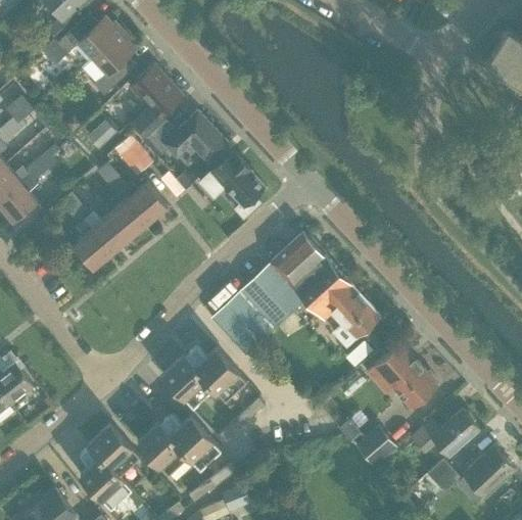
[(21,0),(0,0),(0,2),(8,12),(21,0)]
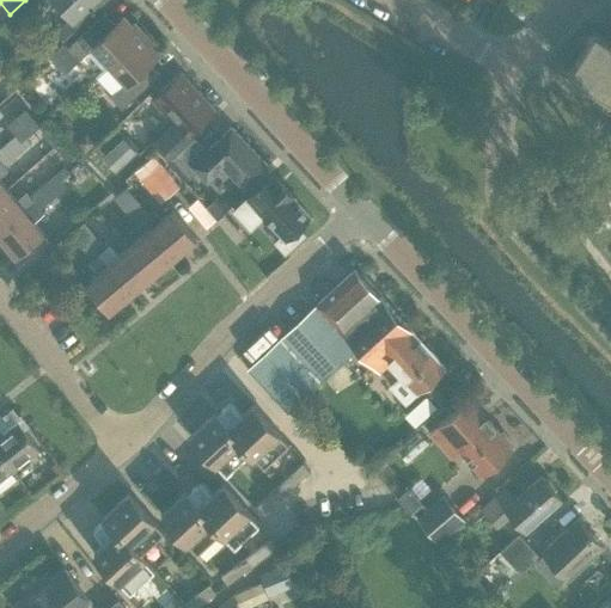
[(103,0),(52,0),(71,19),(46,43),(54,51),(78,29),(77,26),(103,0)]
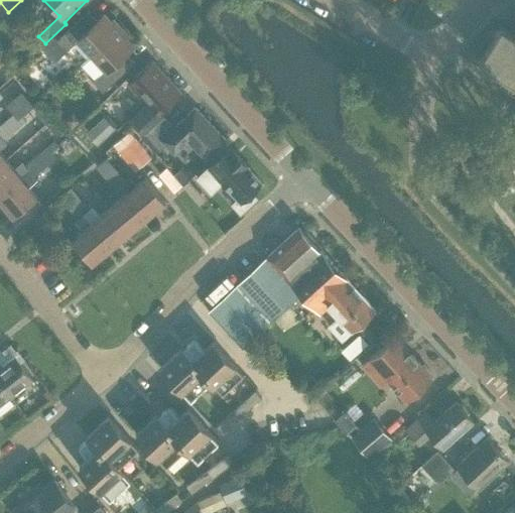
[(52,38),(40,50),(53,65),(66,53),(73,46),(86,61),(87,61),(93,56),(121,29),(113,21),(111,23),(104,16),(97,23),(88,12),(56,42),(52,38)]
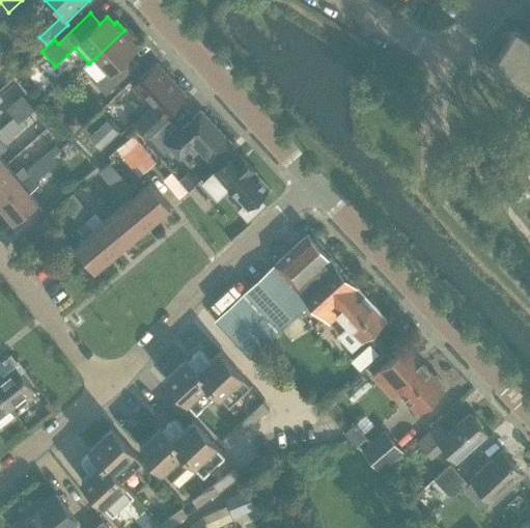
[(529,37),(515,28),(493,65),(529,88),(529,37)]
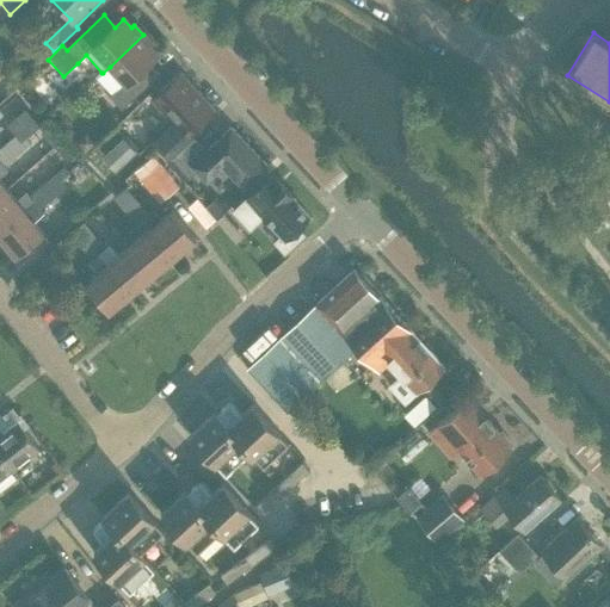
[(102,73),(96,79),(111,97),(110,97),(122,110),(160,75),(149,63),(158,55),(151,47),(153,44),(143,35),(110,67),(103,73),(102,73)]
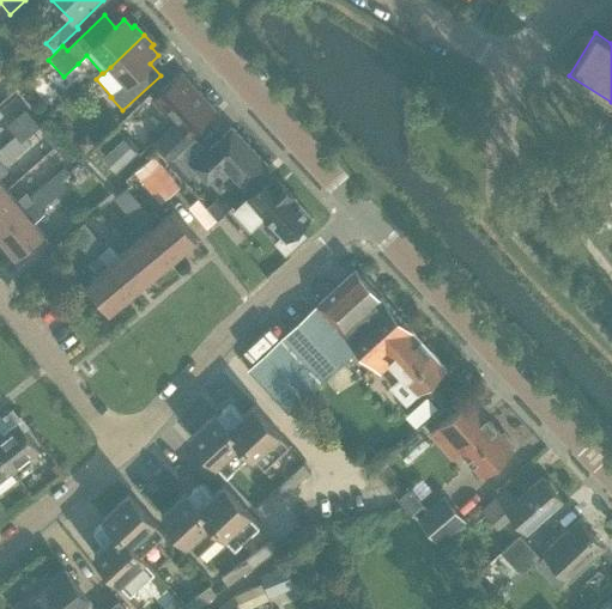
[(216,113),(181,74),(161,93),(159,92),(150,102),(173,126),(153,144),(156,145),(151,150),(167,166),(173,162),(194,141),(191,136),(197,131),(216,113)]
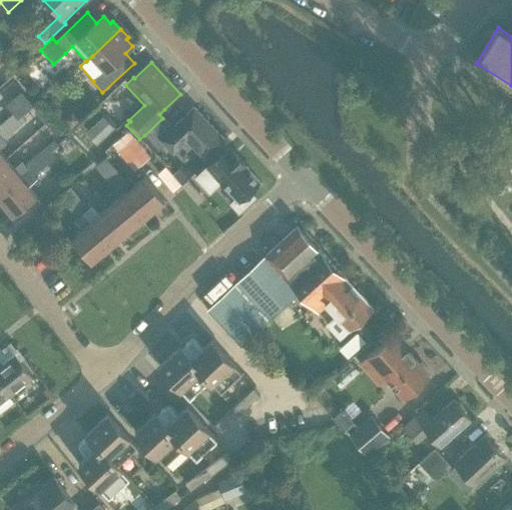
[(3,86),(12,98),(24,89),(16,77),(3,86)]
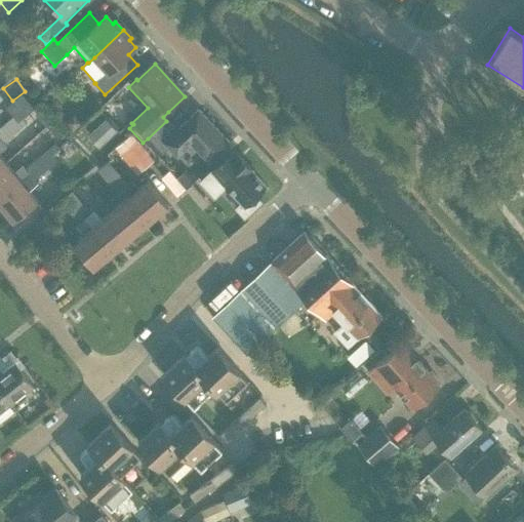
[(38,93),(33,98),(40,106),(48,98),(44,93),(38,93)]
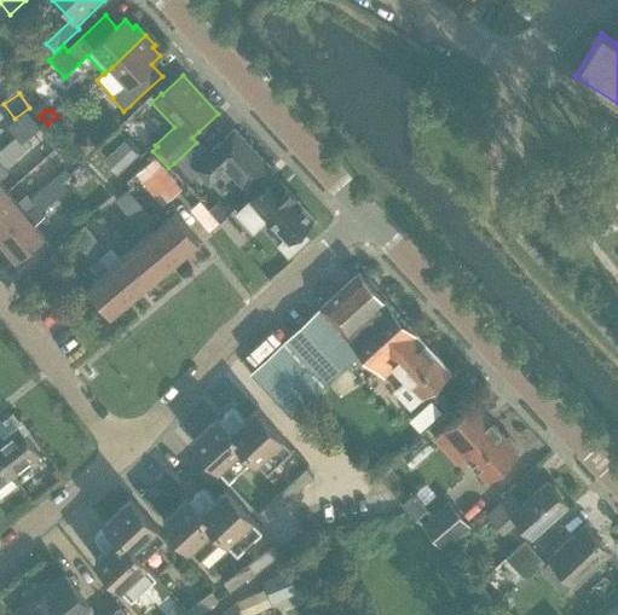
[(26,112),(6,128),(16,139),(21,134),(26,140),(39,129),(26,112)]
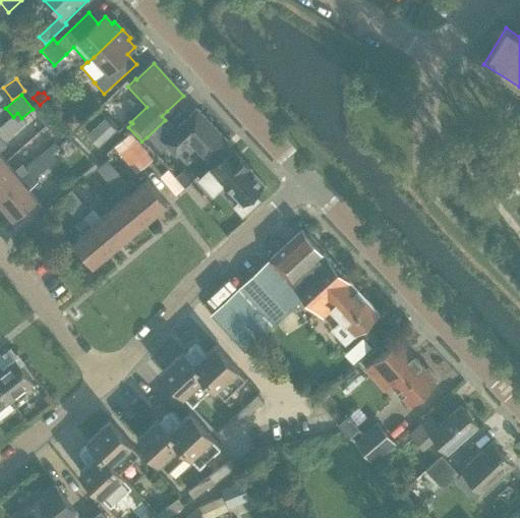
[(228,144),(196,111),(175,131),(165,120),(147,137),(161,154),(168,148),(176,156),(185,147),(204,166),(206,164),(211,160),(228,144)]
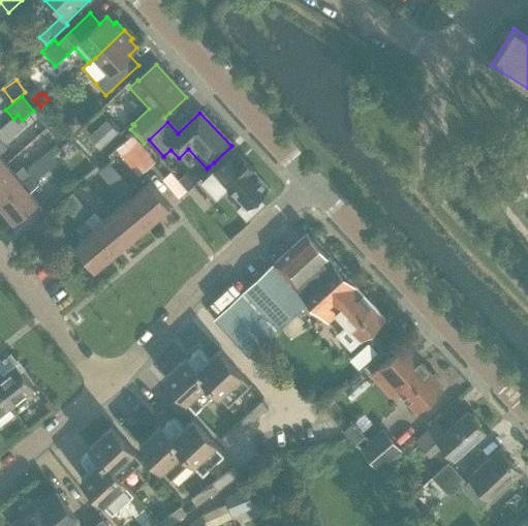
[(22,120),(18,115),(13,119),(6,124),(14,135),(26,125),(22,120)]
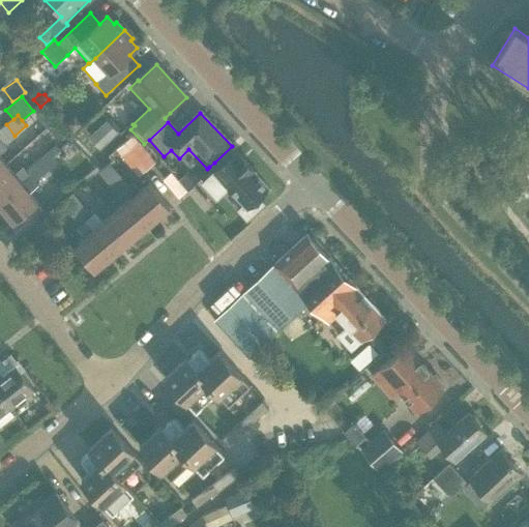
[(74,117),(65,124),(74,134),(82,125),(74,117)]
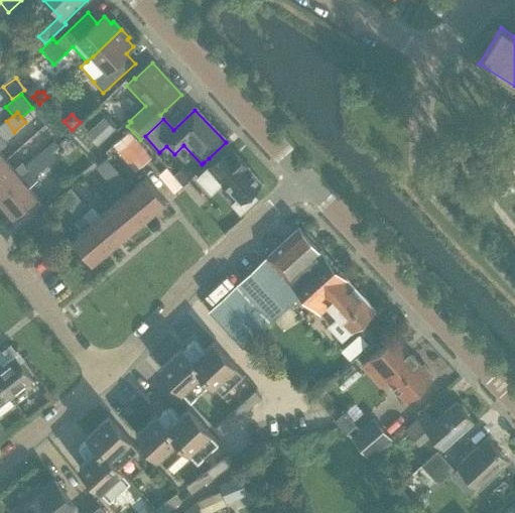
[(104,118),(87,133),(97,144),(114,129),(104,118)]
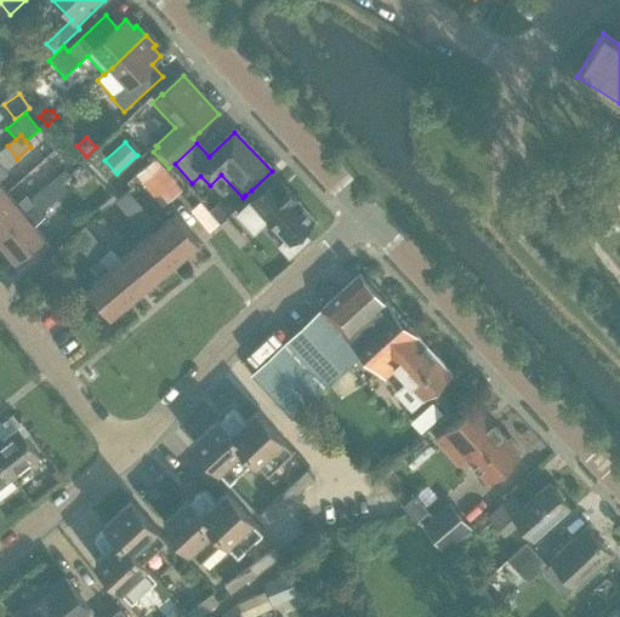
[(7,146),(0,150),(0,166),(4,171),(17,159),(7,146)]
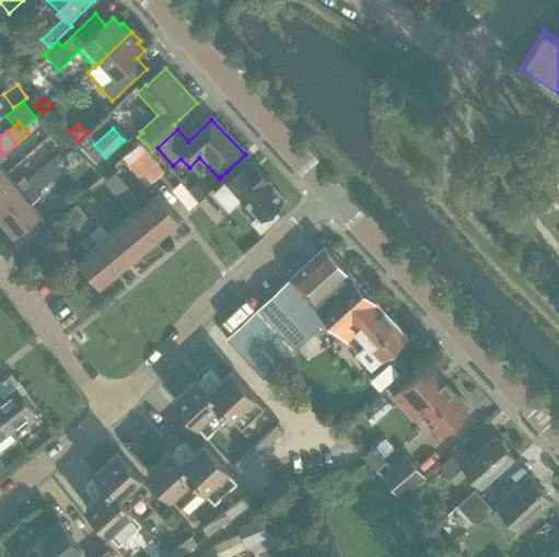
[(58,131),(50,138),(62,150),(69,143),(58,131)]
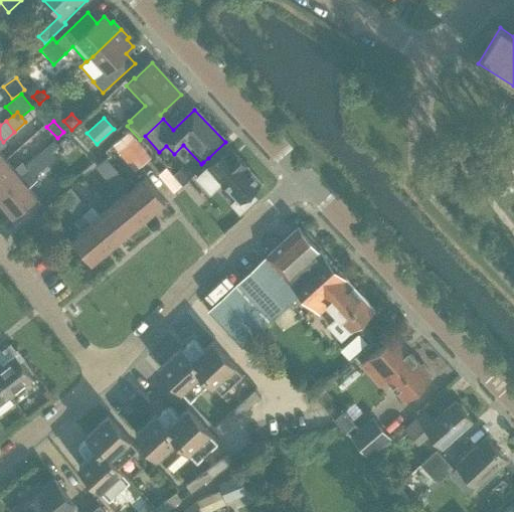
[(134,172),(149,160),(134,140),(118,153),(134,172)]
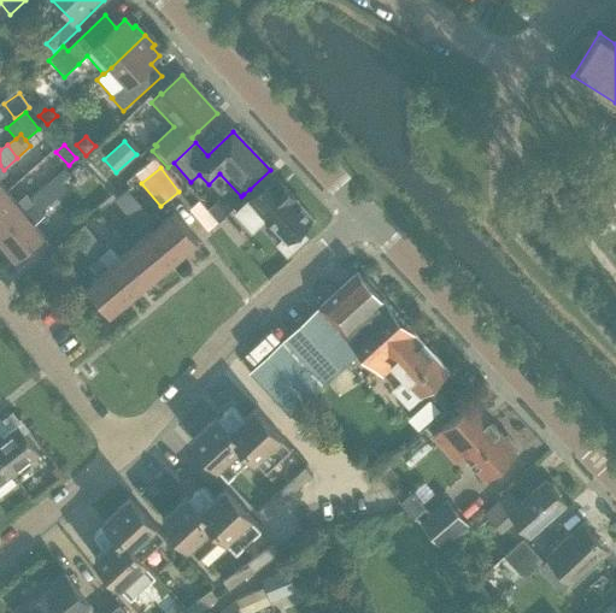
[(66,190),(56,177),(42,189),(52,202),(66,190)]
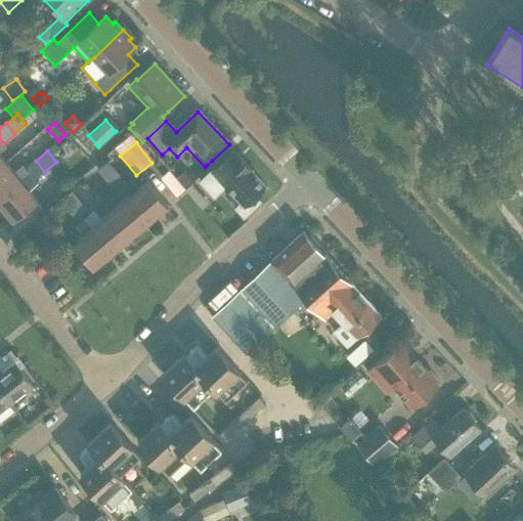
[(199,182),(214,199),(229,184),(244,201),(234,209),(244,218),(260,204),(254,197),(264,186),(250,171),(251,171),(235,155),(234,155),(232,152),(217,166),(199,182)]
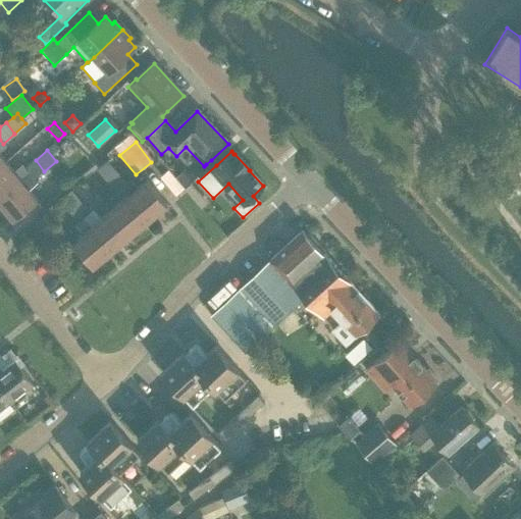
[(44,171),(36,160),(23,170),(29,176),(33,182),(44,171)]
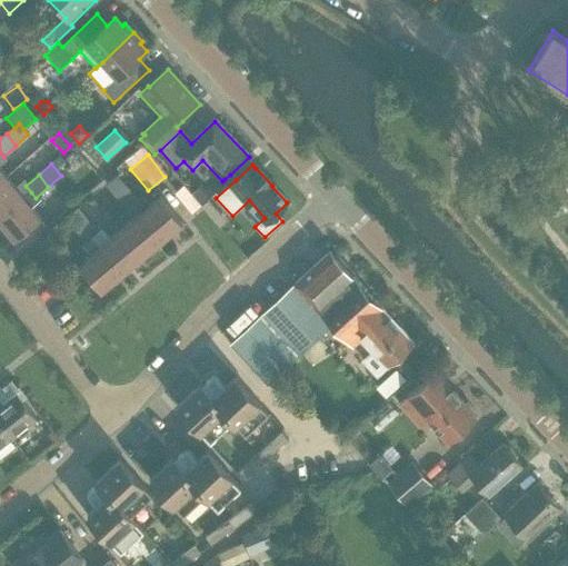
[(128,190),(117,177),(105,187),(116,200),(128,190)]
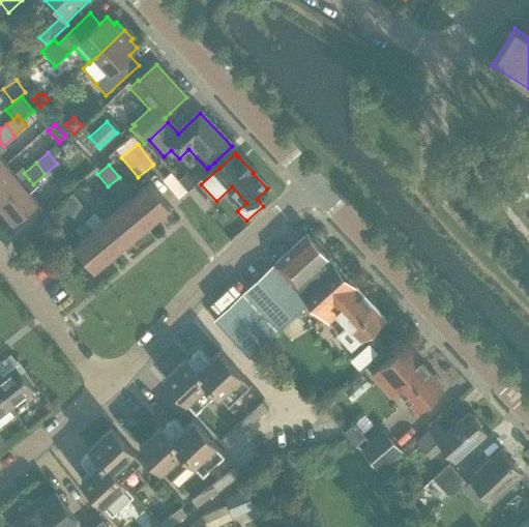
[(5,166),(0,169),(0,202),(22,184),(29,179),(24,173),(20,168),(12,174),(5,166)]
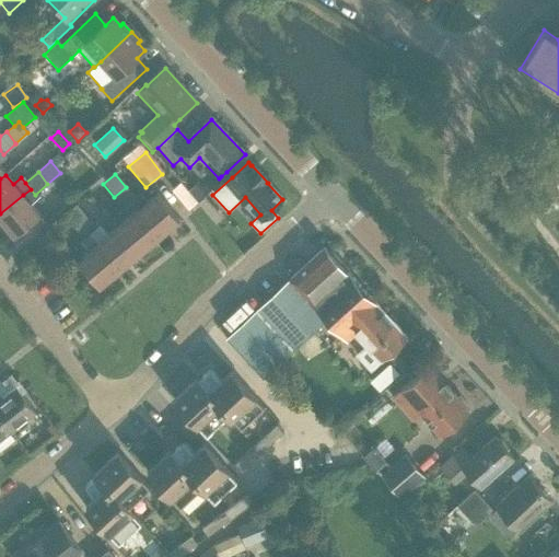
[(181,185),(173,192),(188,210),(197,204),(181,185)]
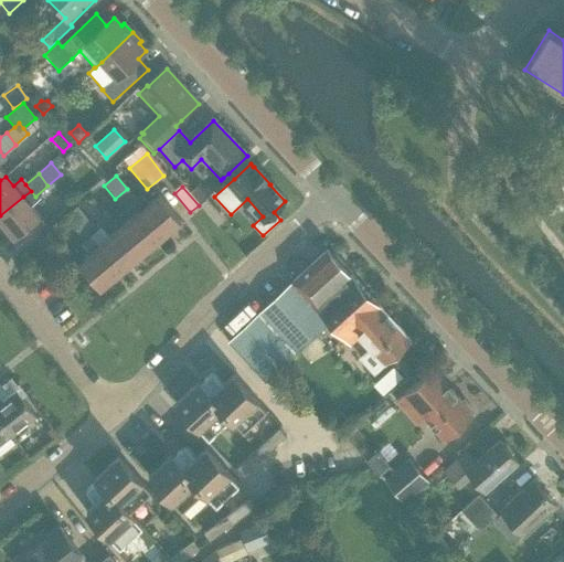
[(125,211),(137,202),(127,189),(115,199),(125,211)]
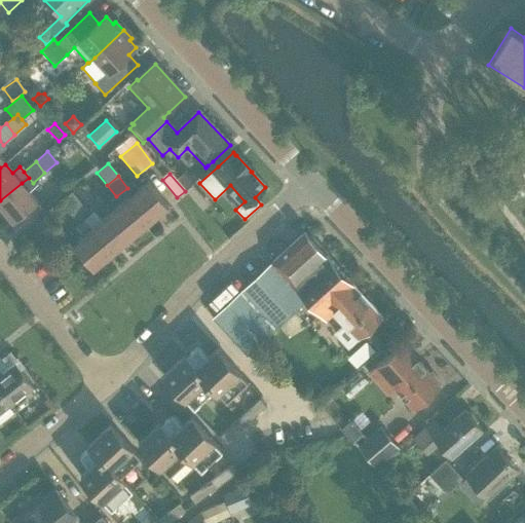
[(35,186),(33,183),(29,178),(22,183),(0,200),(0,206),(13,222),(37,202),(29,192),(35,186)]
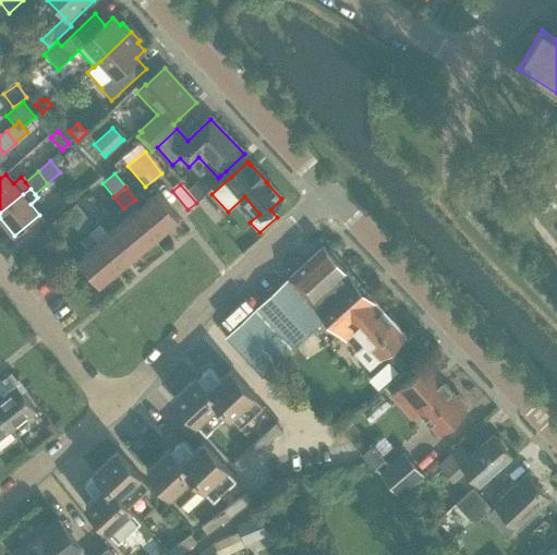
[(135,200),(130,204),(136,210),(158,237),(178,219),(156,193),(145,203),(138,194),(134,197),(135,200)]
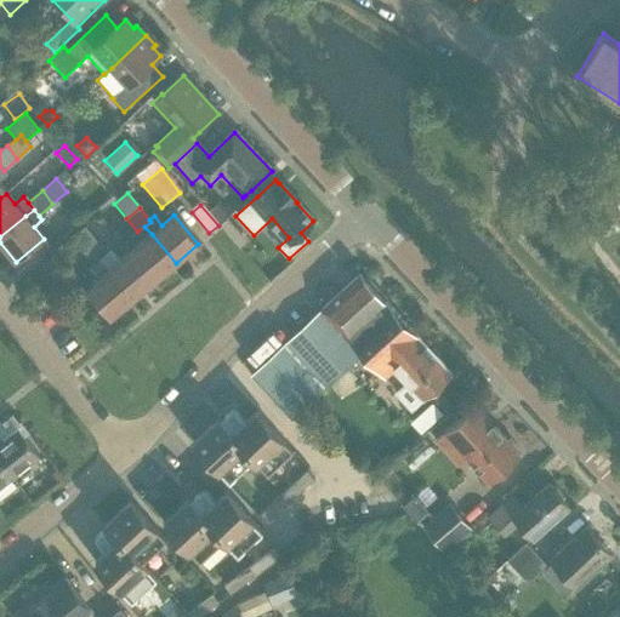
[(228,218),(220,227),(233,241),(243,234),(228,218)]
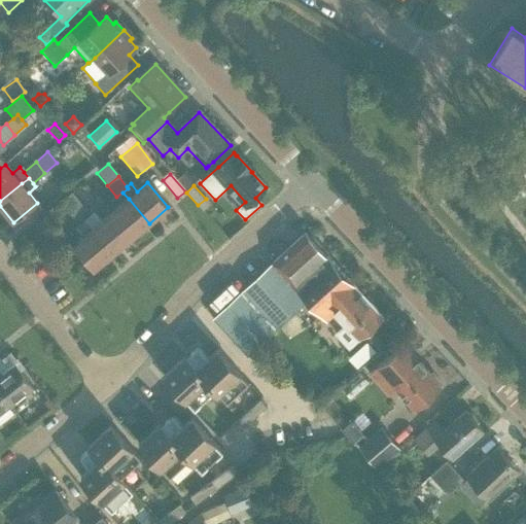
[(81,205),(72,195),(61,204),(70,215),(81,205)]
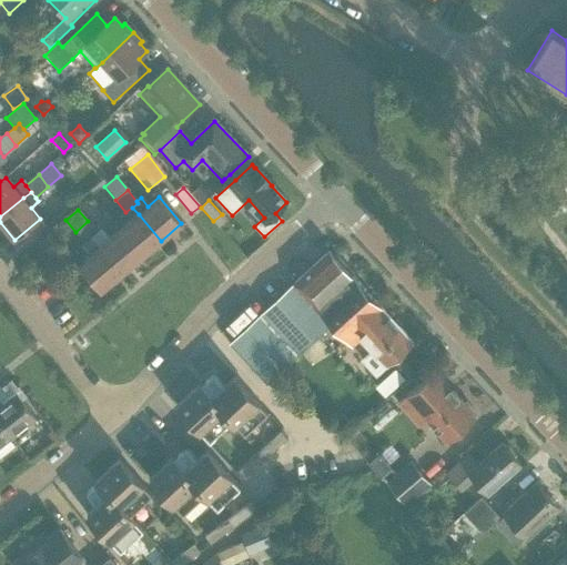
[(141,258),(161,241),(139,214),(118,232),(141,258)]
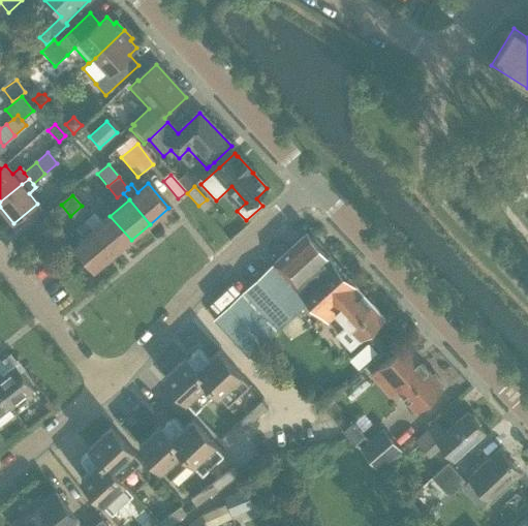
[(79,227),(84,223),(91,217),(82,206),(70,216),(79,227)]
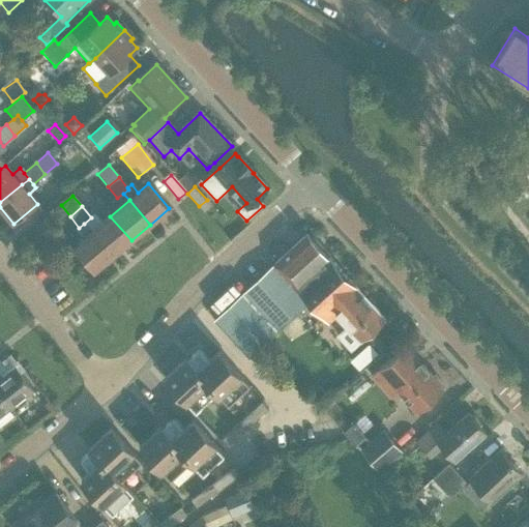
[(131,240),(110,216),(101,224),(94,215),(91,217),(84,224),(112,257),(131,240)]
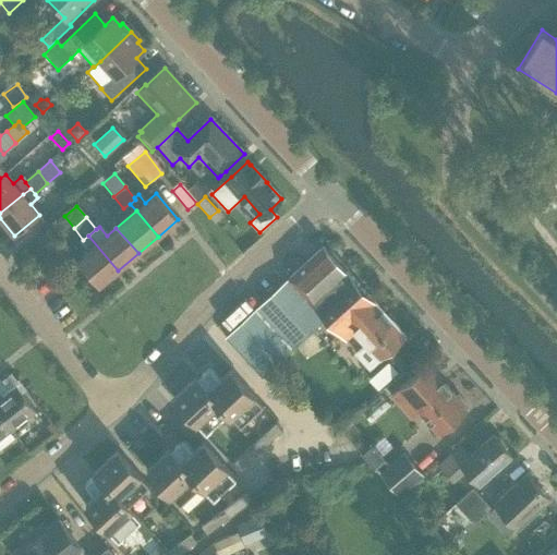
[(88,236),(83,240),(84,240),(81,243),(87,253),(77,261),(99,287),(118,270),(88,236)]
